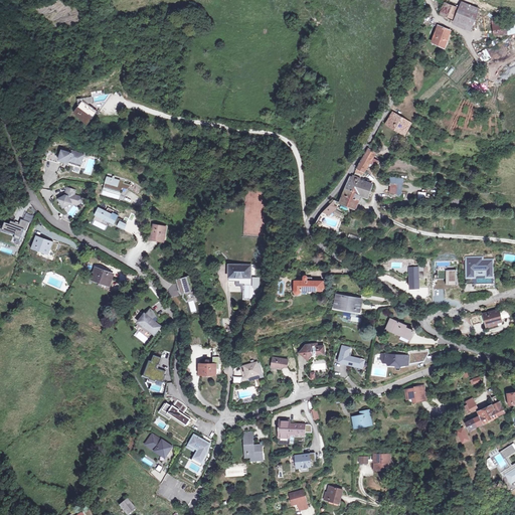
[(445,0),(440,13),(456,19),(454,22),(472,29),(481,7),(462,0),(460,6),(445,0)]
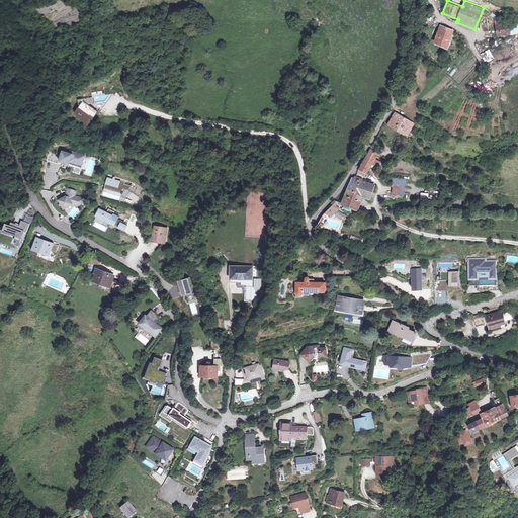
[(517,14),(494,19),(497,35),(513,32),(512,29),(517,27),(517,14)]
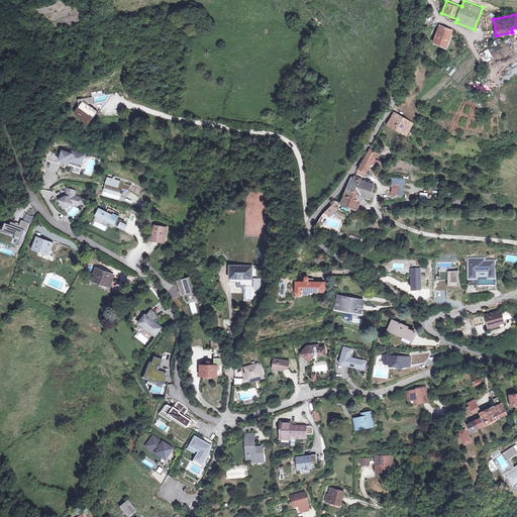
[(434,44),(447,49),(453,30),(440,26),(434,44)]
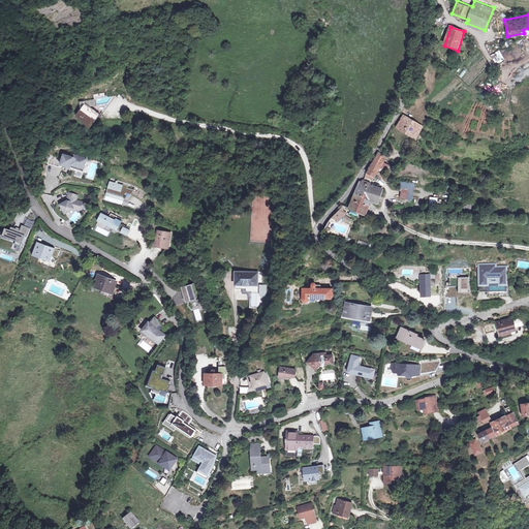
[(528,35),(519,40),(522,49),(528,45),(528,35)]
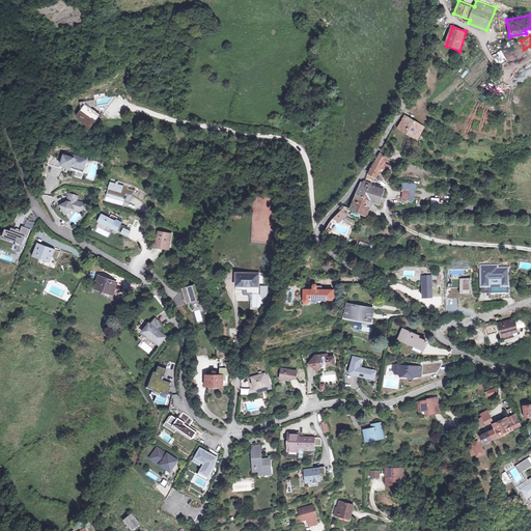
[(502,49),(495,53),(500,62),(507,58),(502,49)]
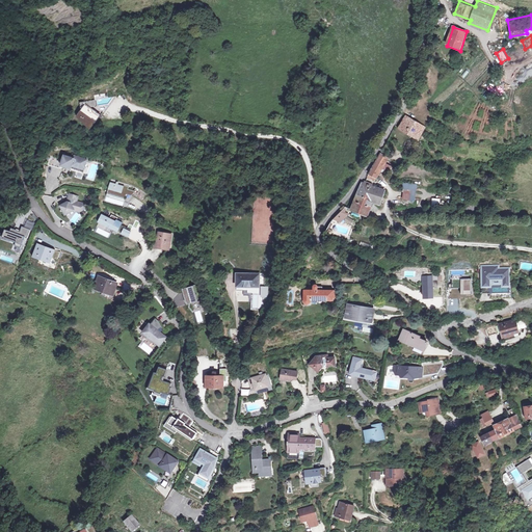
[(78,109),(81,120),(89,117),(86,107),(78,109)]
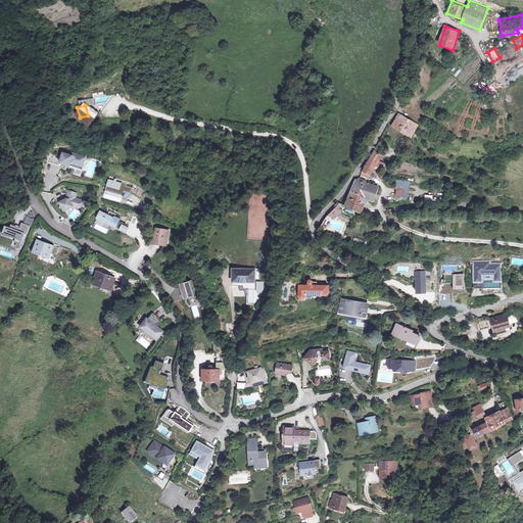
[(392,126),(412,137),(420,124),(400,112),(392,126)]
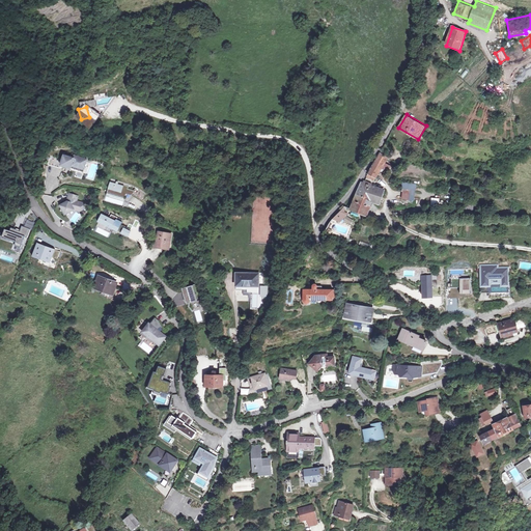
[(369,173),(376,177),(388,158),(380,152),(369,173)]
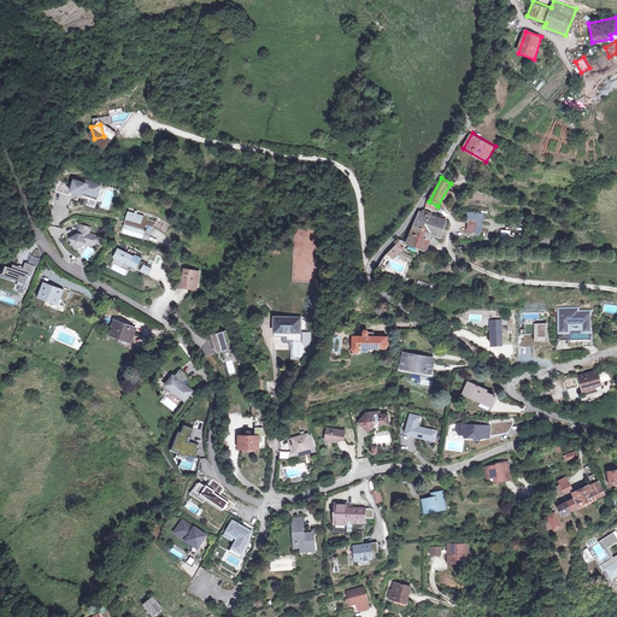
[(71,191),(97,199),(101,184),(87,180),(86,182),(75,178),(72,186),(59,181),(56,189),(70,194),(71,191)]
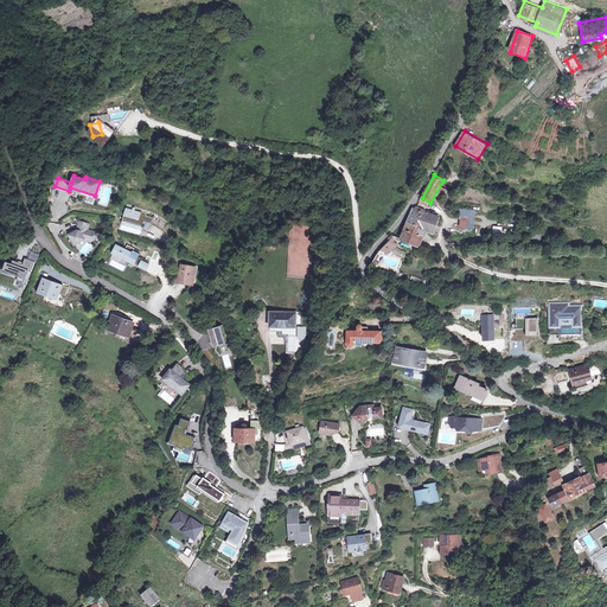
[(147,210),(127,204),(123,218),(144,224),(147,210)]
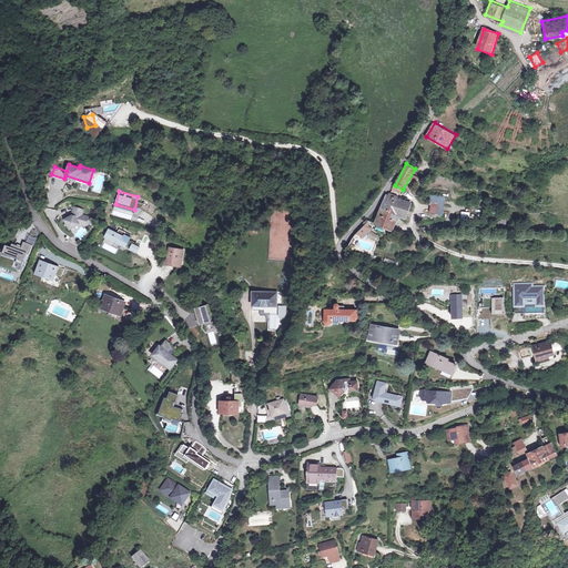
[(398,199),(389,196),(387,195),(376,224),(393,230),(398,214),(407,217),(412,203),(398,199)]
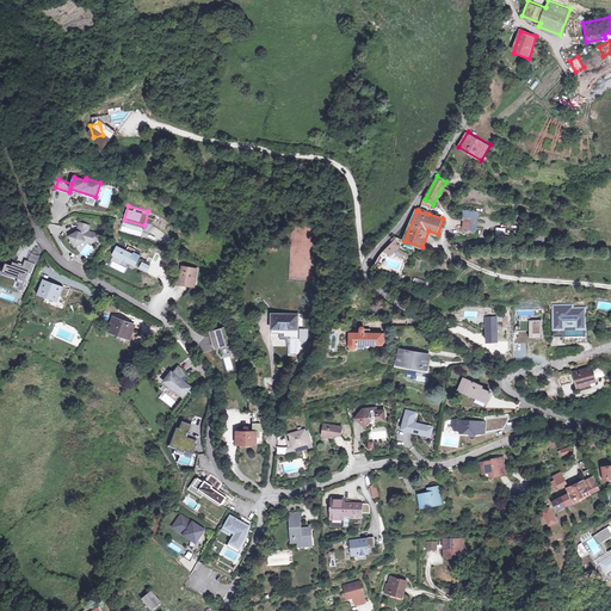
[(479,233),(479,211),(463,211),(463,233),(479,233)]
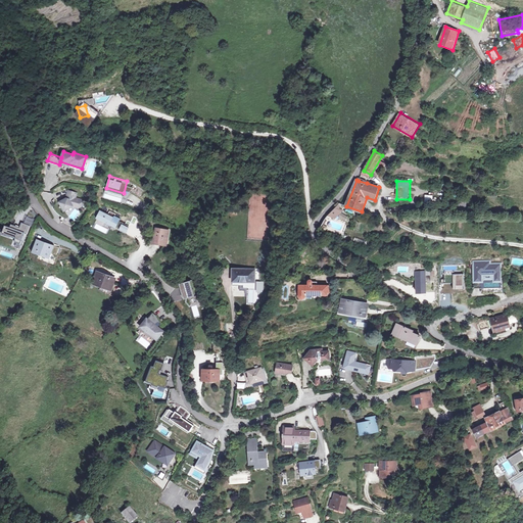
[(134,183),(129,190),(140,197),(144,190),(134,183)]
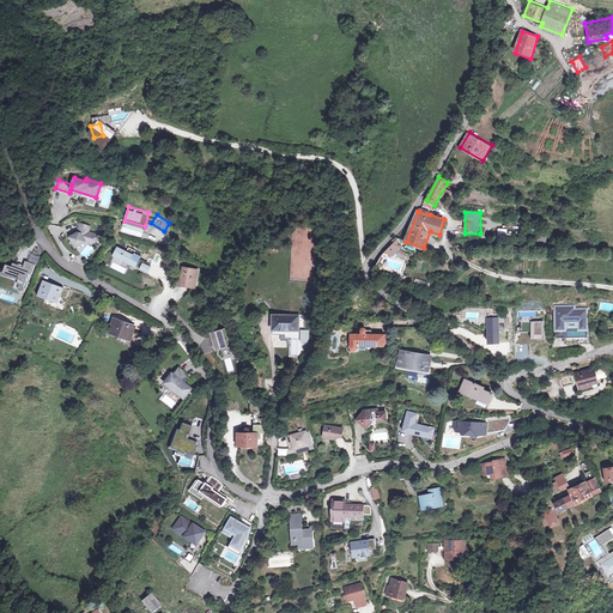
[(145,226),(125,220),(122,225),(144,231),(145,226)]
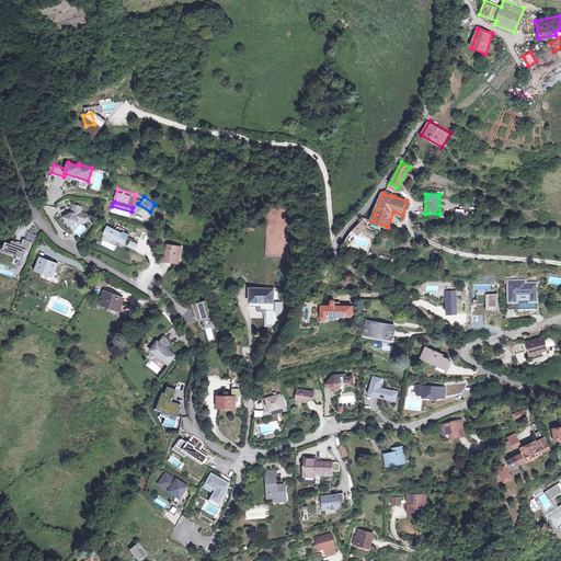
[(82,206),(73,204),(71,212),(72,213),(72,214),(69,213),(64,216),(69,225),(78,220),(84,221),(90,219),(87,214),(81,212),(82,206)]
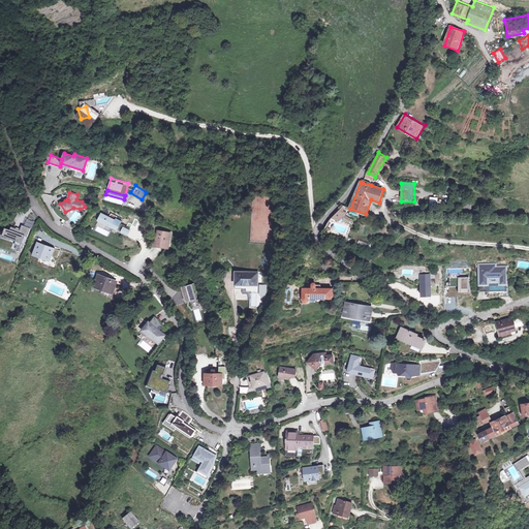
[(438,207),(438,198),(430,198),(430,207),(438,207)]
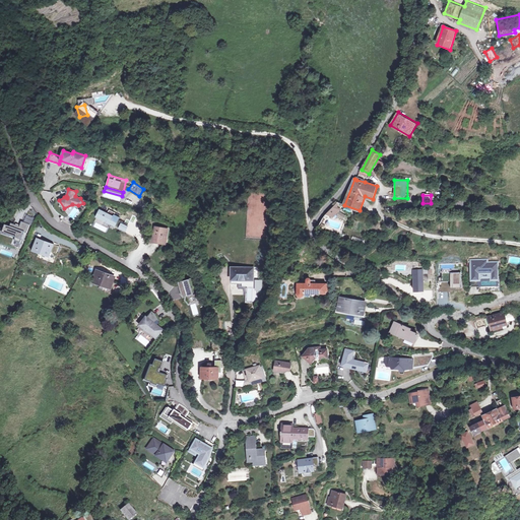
[(115,224),(118,218),(120,216),(114,213),(113,215),(100,209),(96,215),(115,224)]
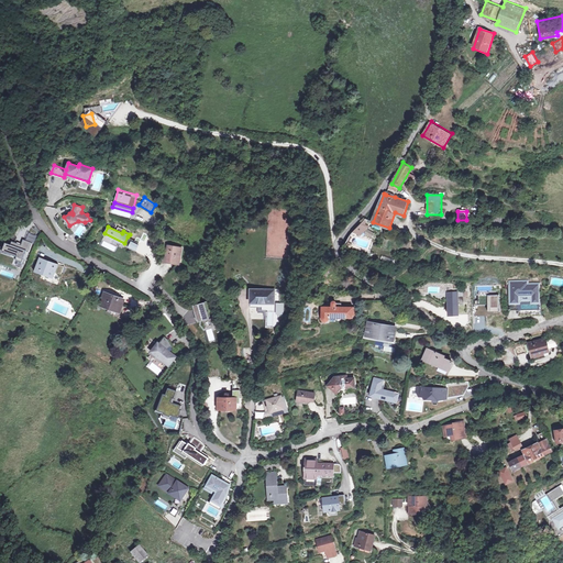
[(0,253),(6,255),(6,254),(10,255),(15,257),(13,261),(20,263),(24,252),(28,253),(31,243),(21,240),(19,245),(10,242),(9,245),(3,243),(1,249),(0,247),(0,253)]
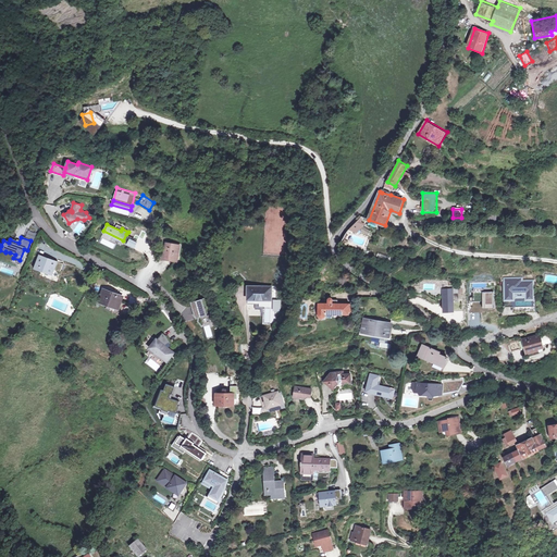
[(181,245),(168,243),(166,247),(165,247),(165,250),(166,250),(165,258),(175,259),(176,256),(178,256),(181,245)]
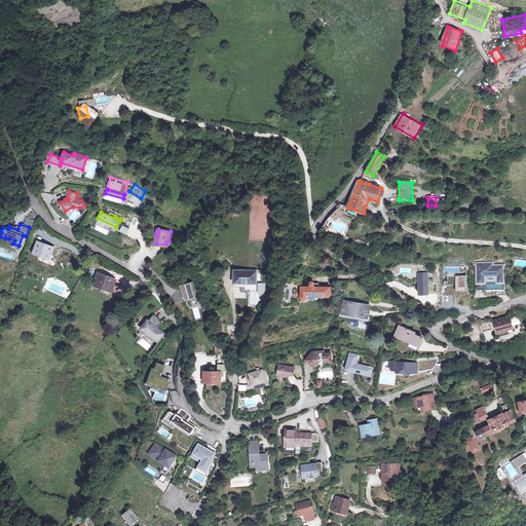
[(36,240),(31,253),(48,259),(52,246),(36,240)]
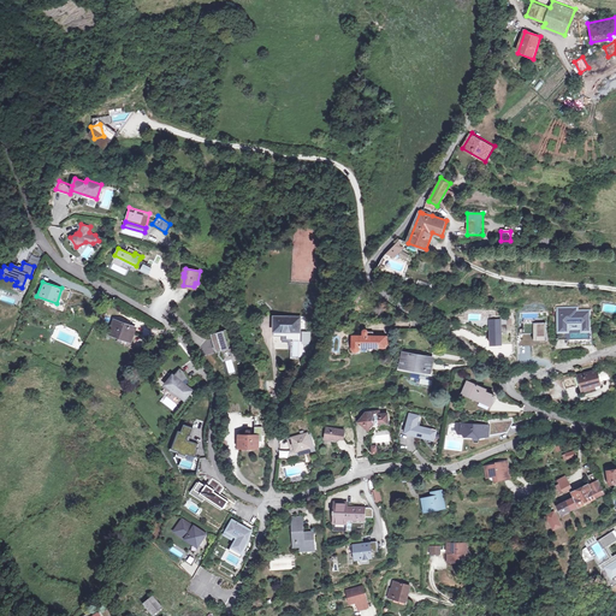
[(575,308),(558,308),(558,331),(569,331),(569,339),(588,339),(587,312),(575,312),(575,308)]
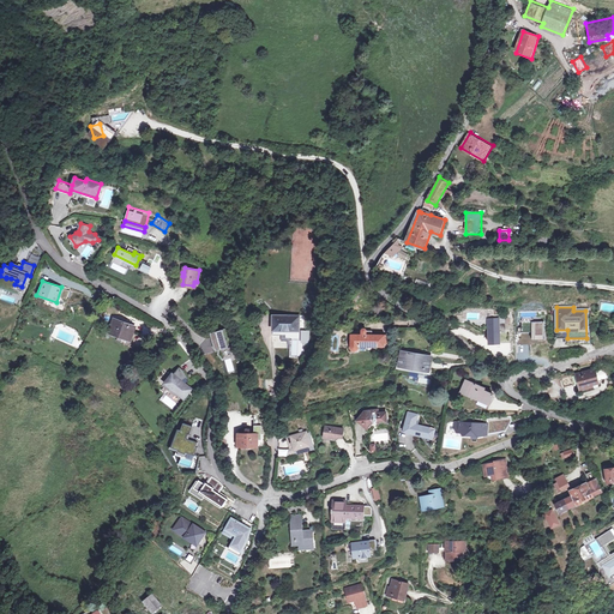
[(295,318),(295,312),(274,312),(274,331),(281,332),(281,338),(287,338),(287,331),(299,331),(300,318),(295,318)]
